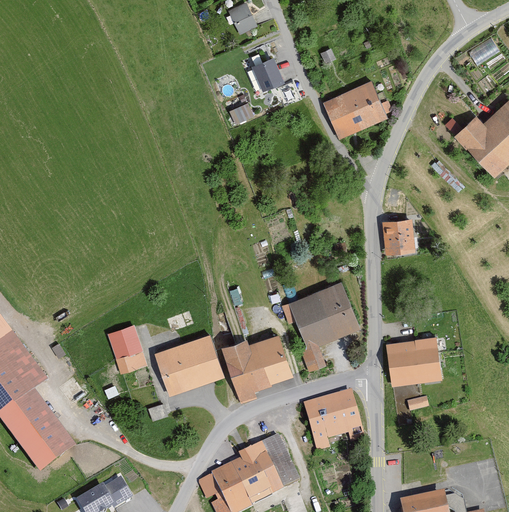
[(245,3),(227,14),(241,38),(259,28),(245,3)]
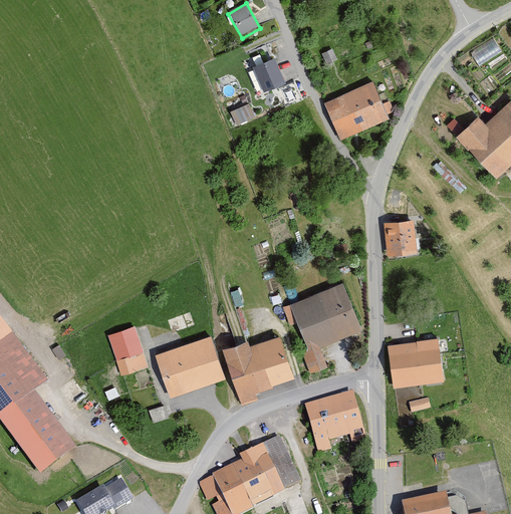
[(468,50),(476,63),(499,48),(490,35),(468,50)]
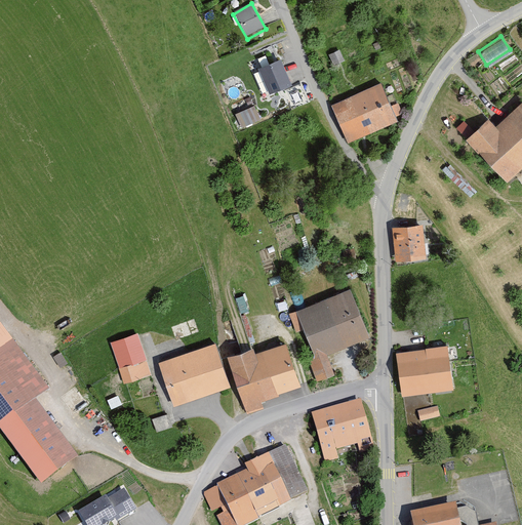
[(279,59),(255,70),(267,96),(290,87),(279,59)]
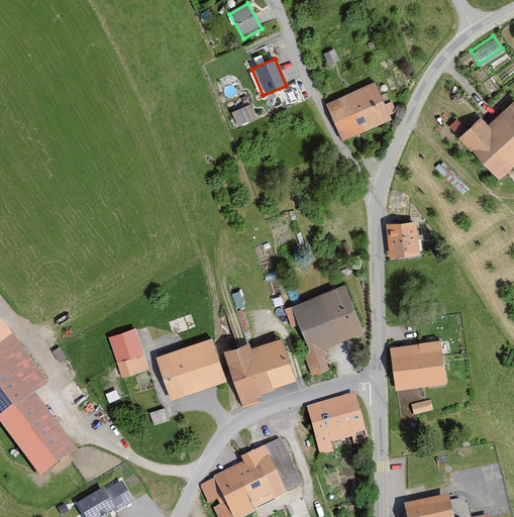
[(376,82),(326,103),(342,139),(392,118),(376,82)]
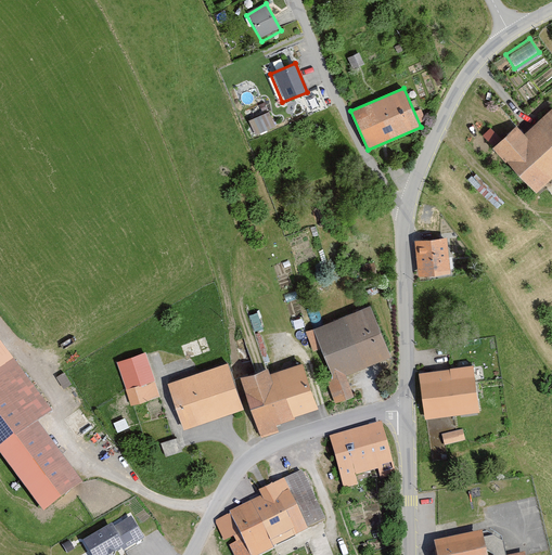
[(266,108),(245,116),(252,132),(272,125),(266,108)]
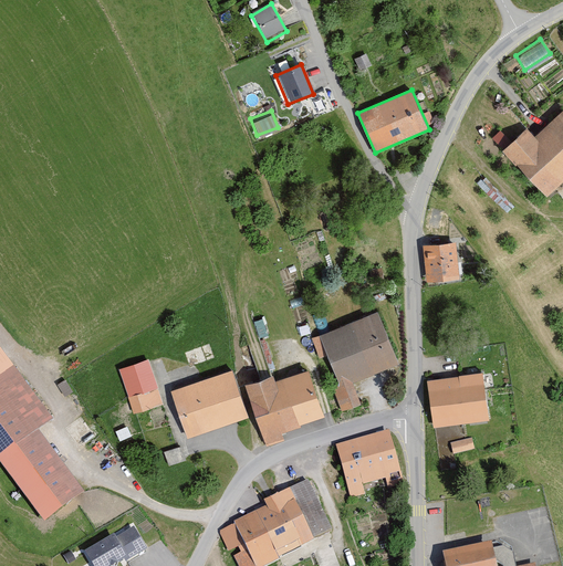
[(527,127),(502,150),(546,198),(562,181),(562,112),(537,138),(527,127)]
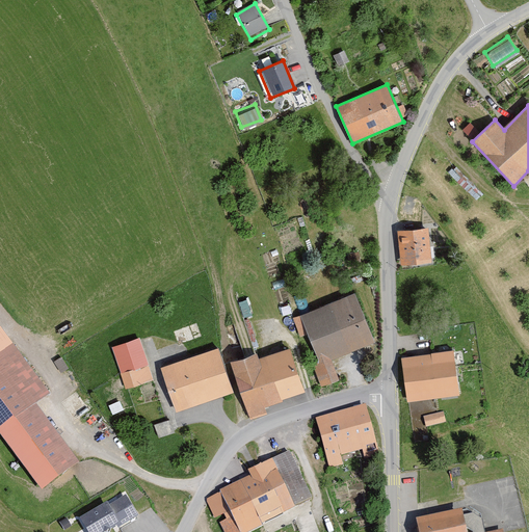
[(428,229),(397,231),(399,266),(431,264),(428,229)]
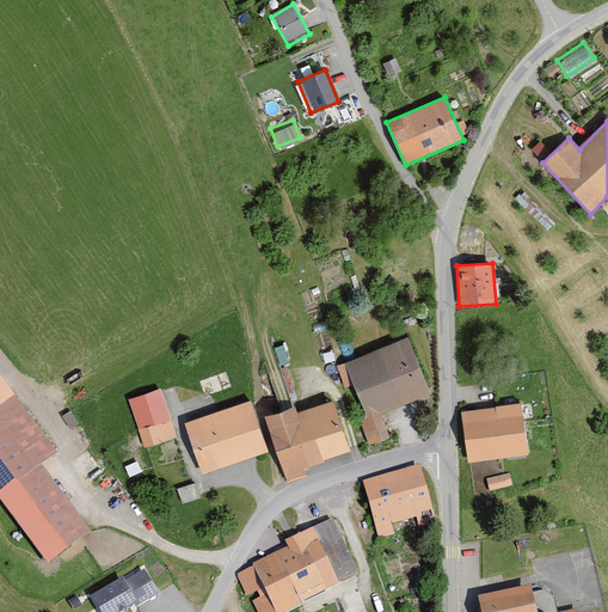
[(407,338),(344,363),(366,417),(358,420),(368,446),(391,438),(381,414),(430,395),(407,338)]
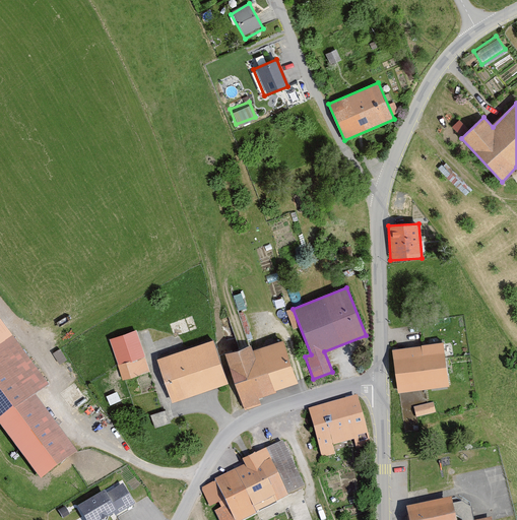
[(0,429),(40,480),(75,454),(35,398),(47,389),(0,327),(0,429)]
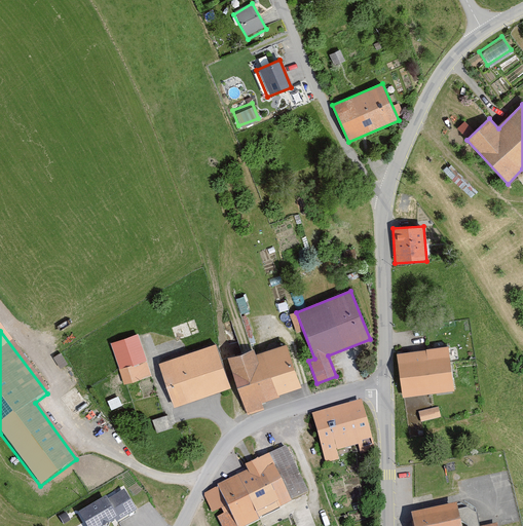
[(133,338),(111,345),(123,382),(145,375),(133,338)]
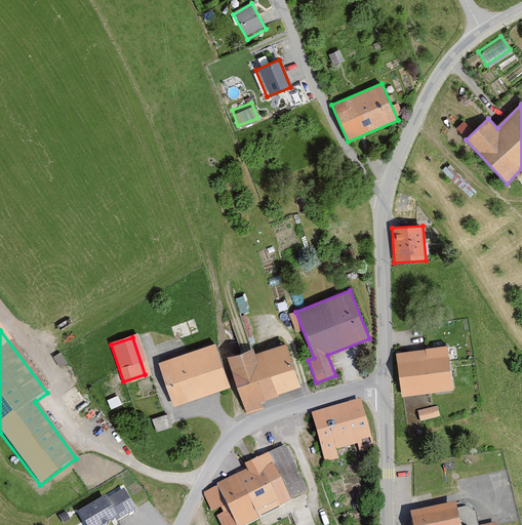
[(252,347),(227,356),(244,406),(299,387),(284,342),(255,353),(252,347)]
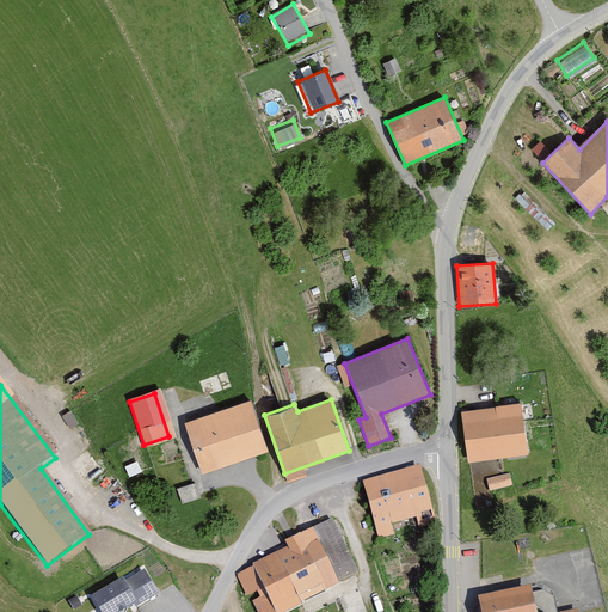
[(249,401),(184,423),(202,473),(266,452),(249,401)]
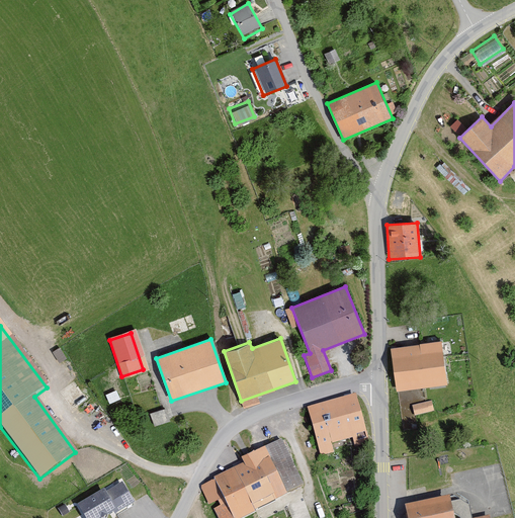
[(435,345),(390,351),(396,391),(441,383),(435,345)]
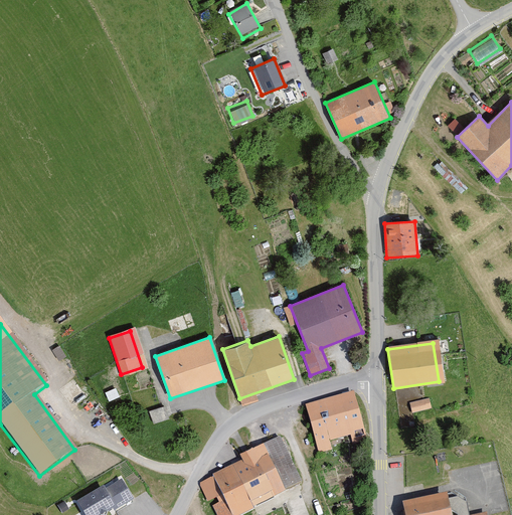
[(352,394),(305,406),(316,448),(363,435),(352,394)]
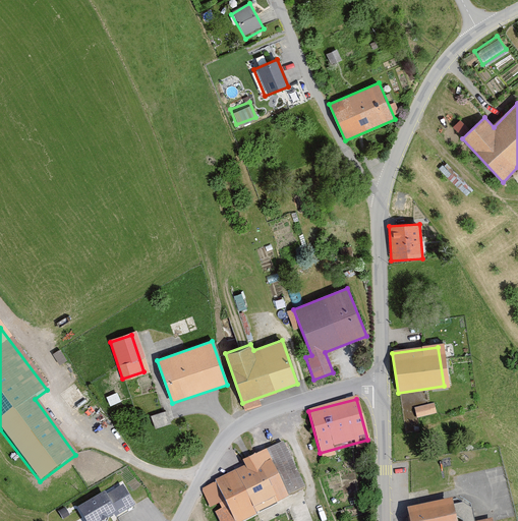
[(413,414),(433,412),(432,402),(412,405),(413,414)]
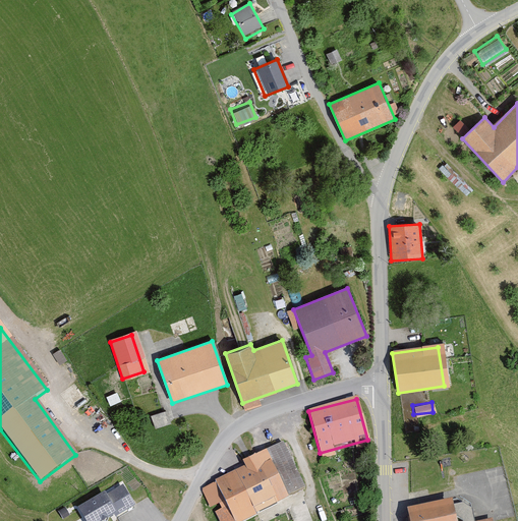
[(161,409),(149,412),(152,424),(165,421),(161,409)]
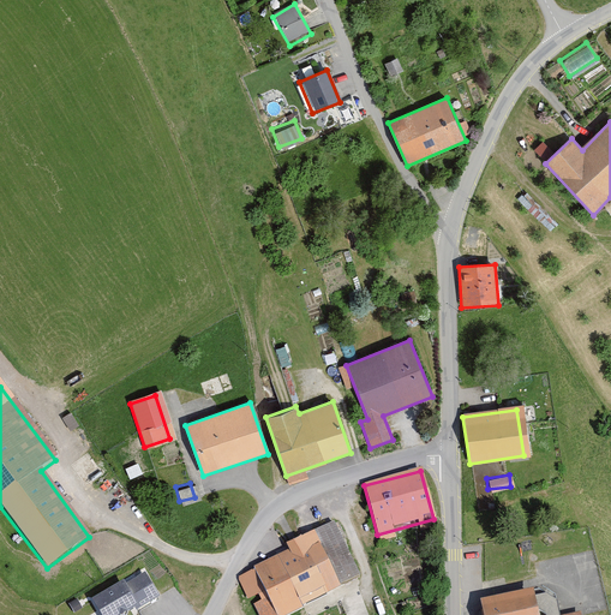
[(288,553),(252,568),(274,614),(289,614),(361,581),(335,524),(286,547),(288,553)]
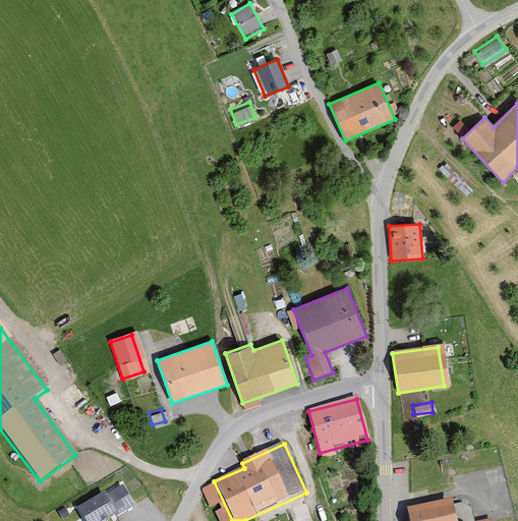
[(492,498),(506,495),(500,466),(485,469),(492,498)]
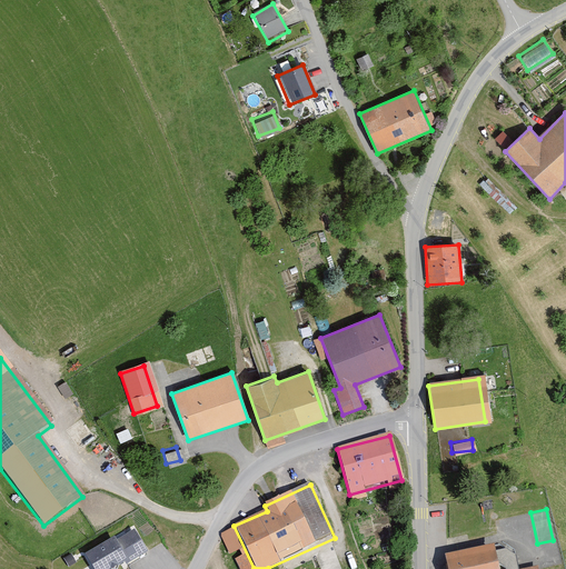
[(112,537),(85,552),(93,568),(103,568),(123,558),(125,560),(142,550),(131,530),(113,540),(112,537)]
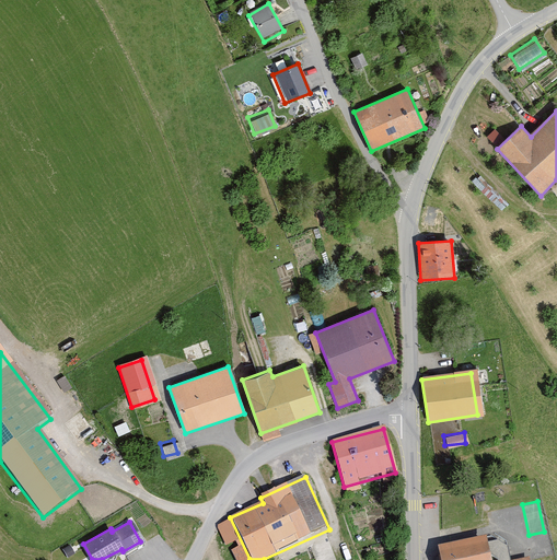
[(438,551),(439,559),(484,559),(482,544),(438,551)]
